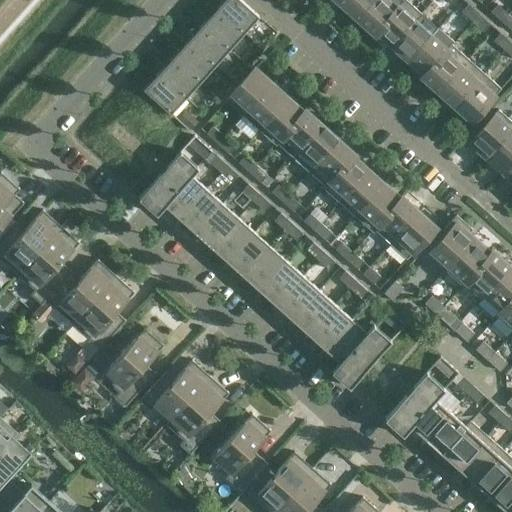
[(241,0),(223,0),(217,8),(244,32),(258,15),(241,0)]
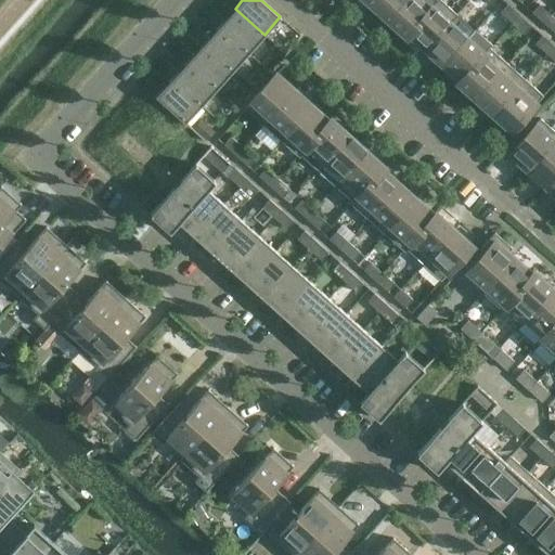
[(374,0),(371,4),(388,21),(405,0),(374,0)]
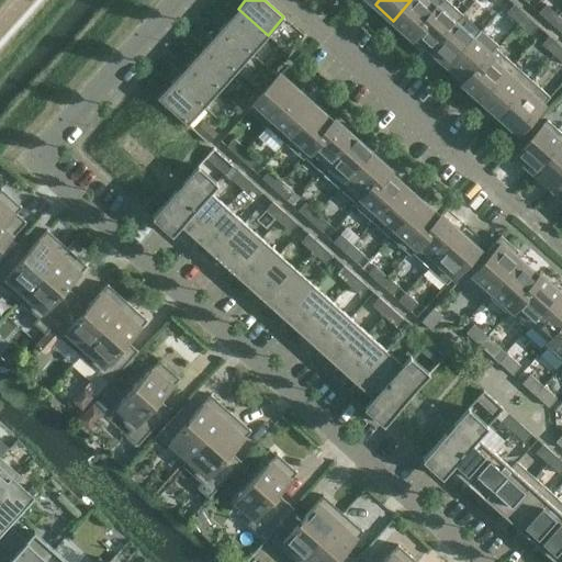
[(413,34),(442,0),(411,0),(393,21),(412,37),(414,35),(413,34)]
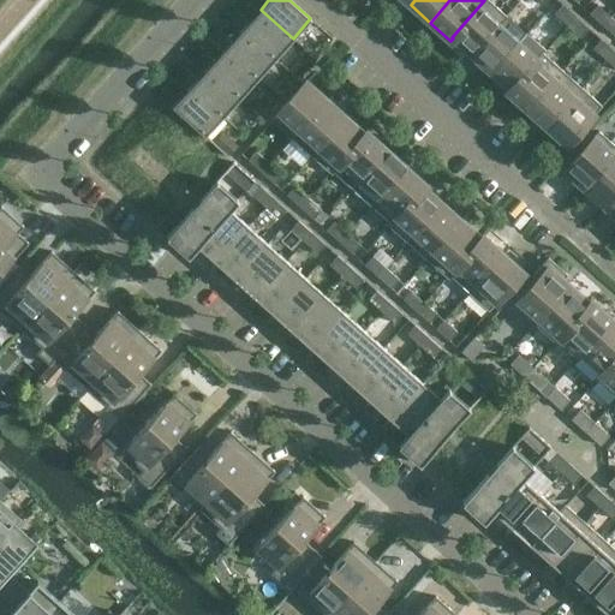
[(484,0),(452,37),(453,39),(471,54),(506,16),(488,0),(484,0)]
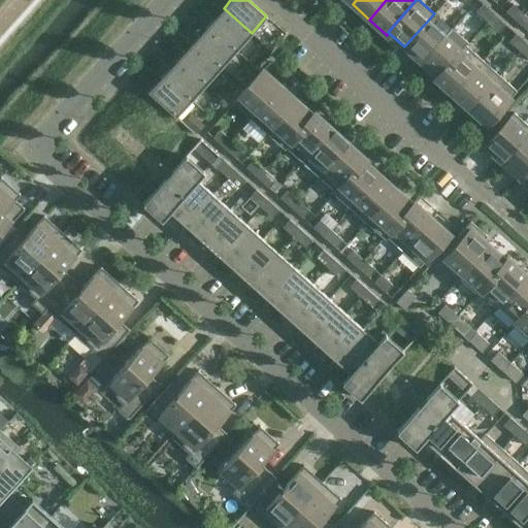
[(494,14),(483,4),(475,11),(487,22),(494,14)]
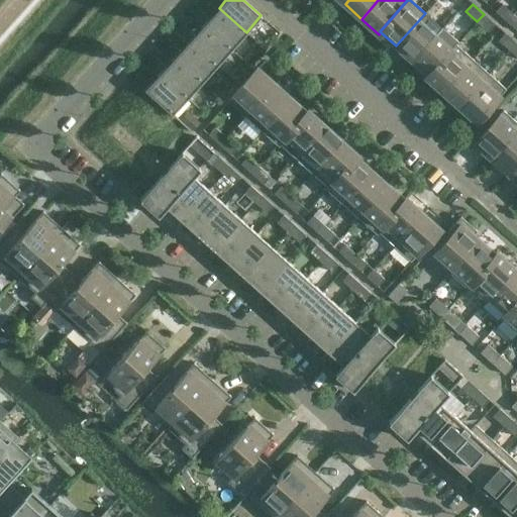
[(495,11),(516,30),(516,17),(502,4),(495,11)]
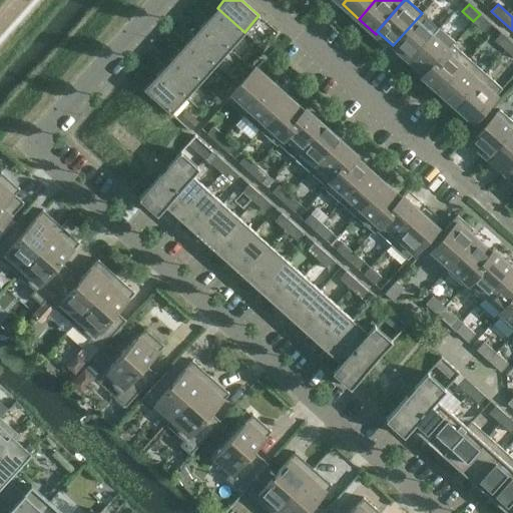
[(217,8),(202,24),(229,48),(244,32),(217,8)]
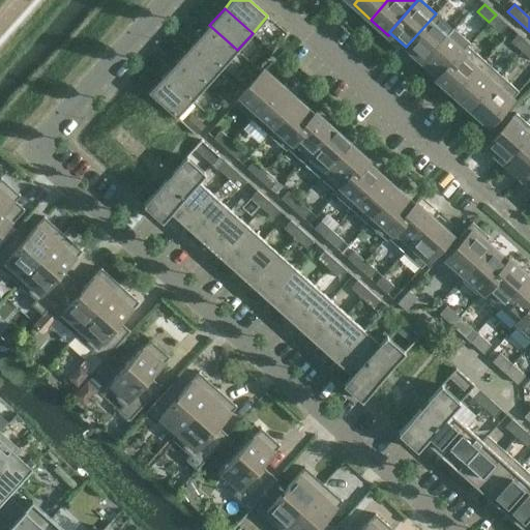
[(436,13),(406,47),(422,62),(446,35),(431,21),(437,15),(436,13)]
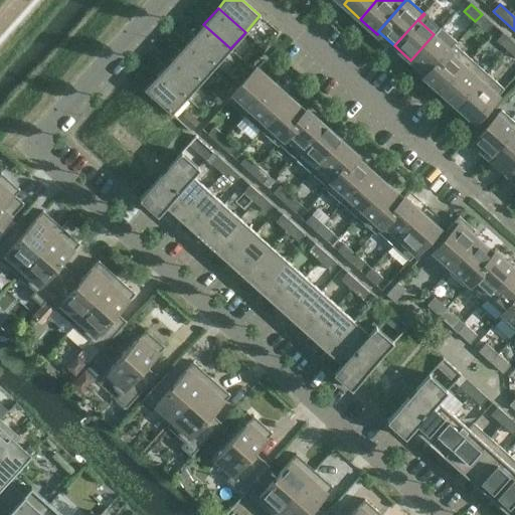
[(492,23),(482,14),(475,21),(486,30),(492,23)]
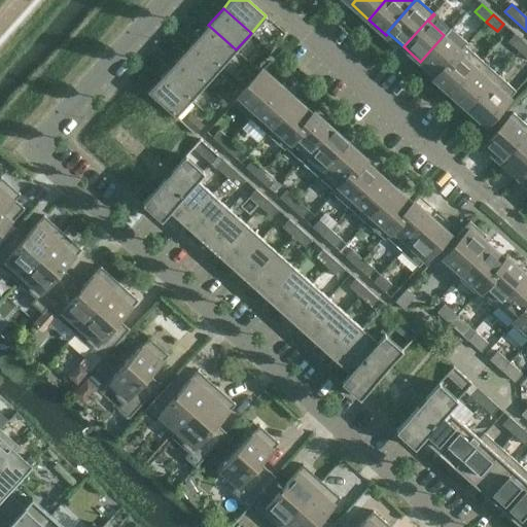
[(208,25),(194,41),(220,66),(236,49),(208,25)]
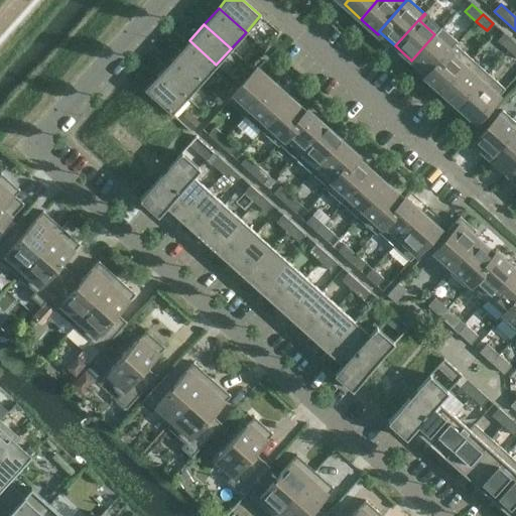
[(427,75),(456,44),(458,42),(441,27),(434,34),(411,60),(426,74),(427,75)]
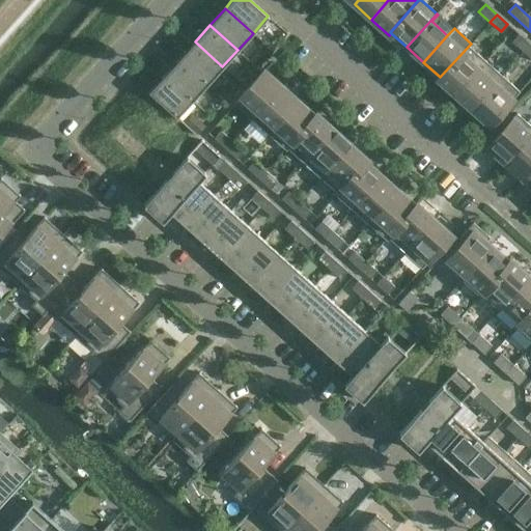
[(530,45),(519,33),(511,42),(523,52),(530,45)]
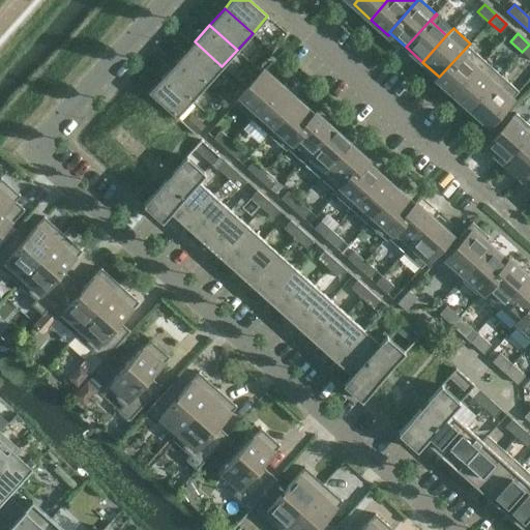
[(195,41),(179,59),(207,84),(222,66),(195,41)]
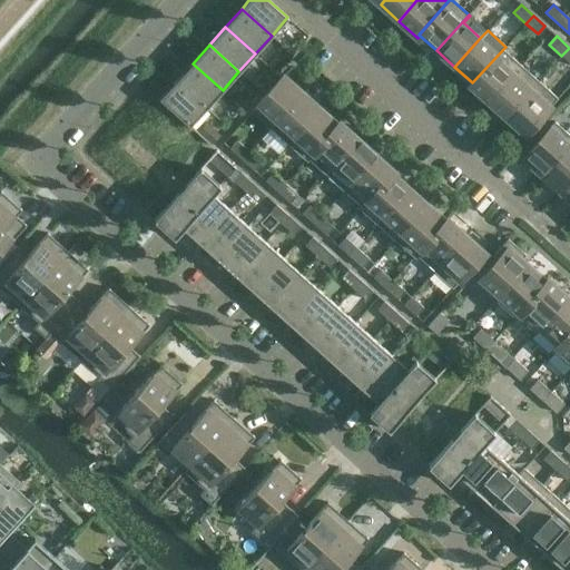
[(472,82),(471,81),(469,84),(489,101),(521,65),(503,49),(472,82)]
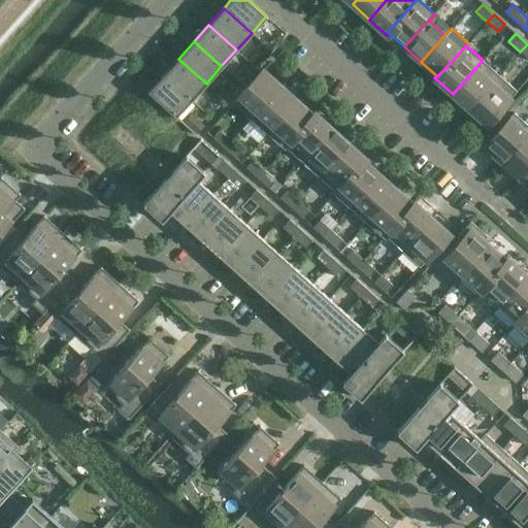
[(178,59),(163,75),(191,100),(206,84),(178,59)]
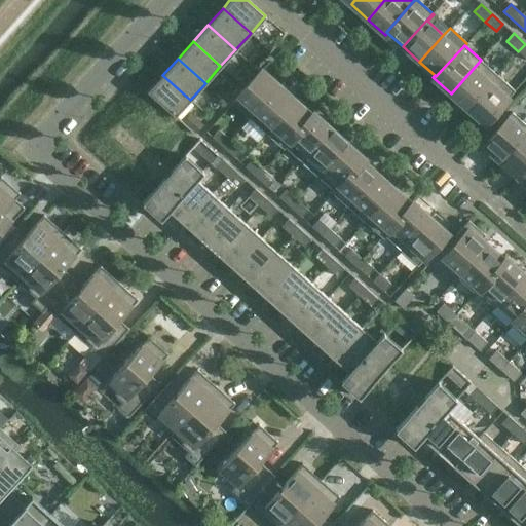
[(481,60),(451,94),(467,108),(497,75),(481,60)]
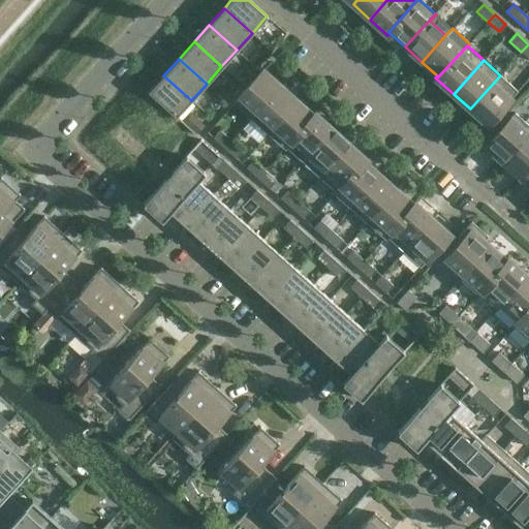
[(234,102),(251,118),(251,119),(281,86),(263,70),(234,102)]
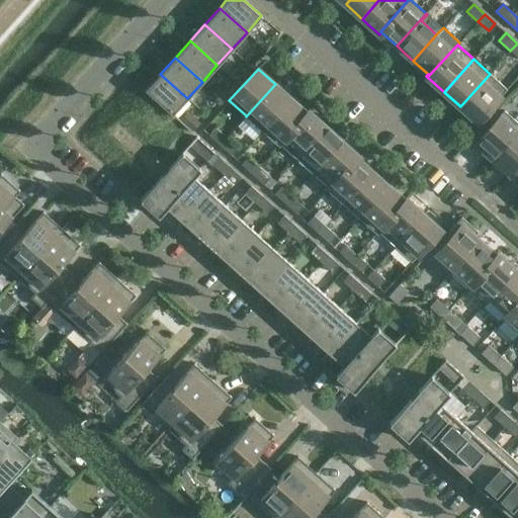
[(160,74),(145,91),(172,114),(187,98),(160,74)]
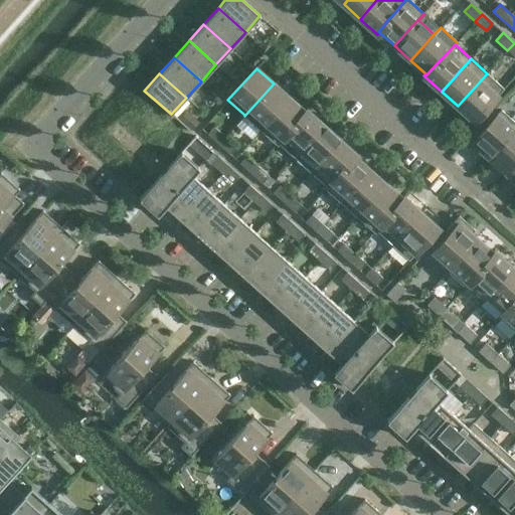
[(487,73),(458,106),(474,121),(504,89),(487,73)]
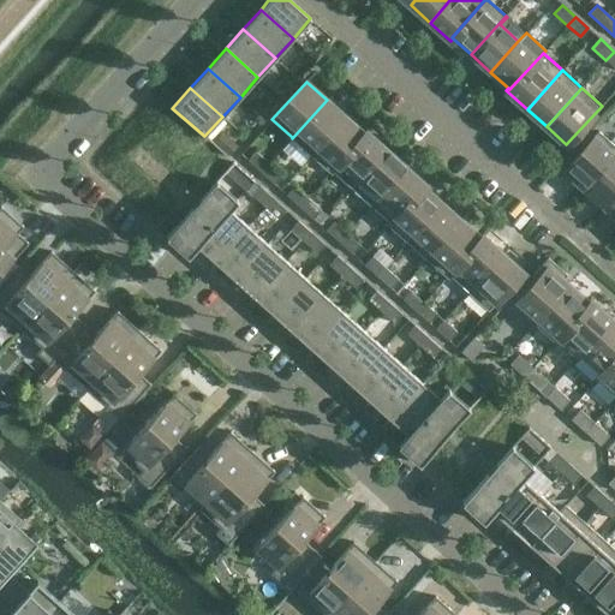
[(327,100),(292,138),(311,155),(346,117),(327,100)]
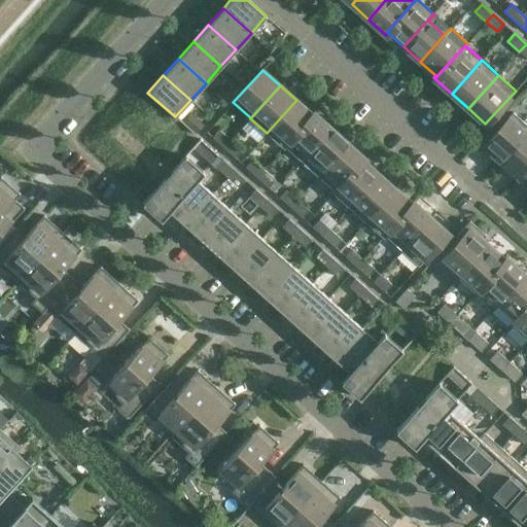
[(296,100),(267,133),(283,147),(313,114),(312,113),(296,100)]
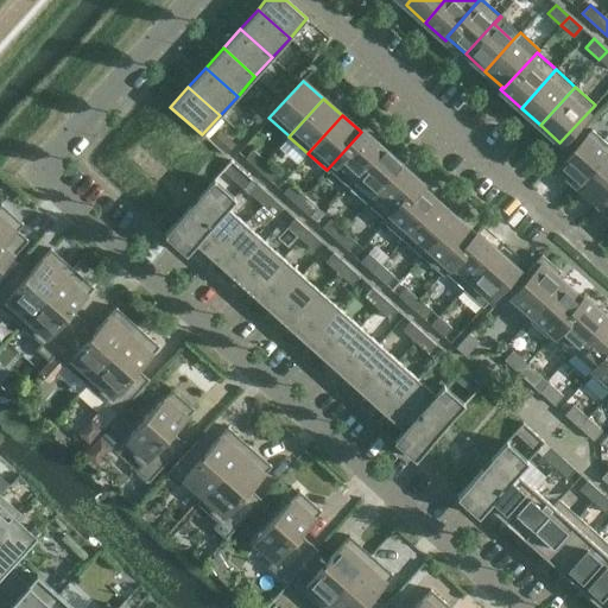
[(361,132),(327,170),(328,171),(329,169),(348,185),(382,147),(362,128),(360,131),(361,132)]
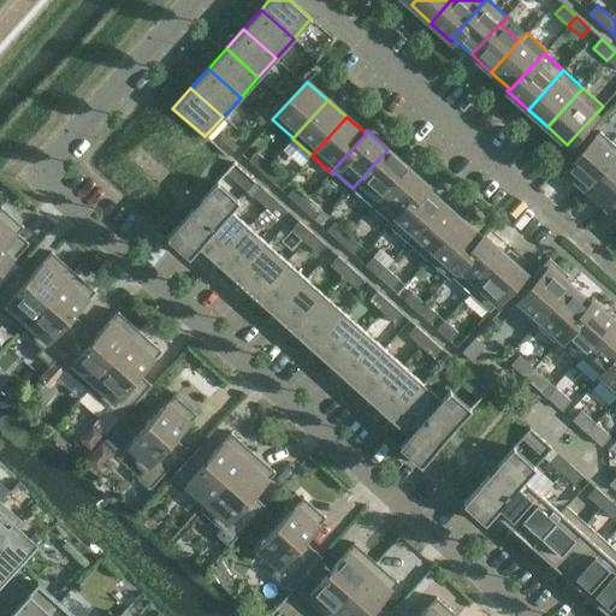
[(579,184),(586,189),(615,155),(615,146),(599,131),(578,155),(574,152),(556,171),(575,188),(579,184)]
